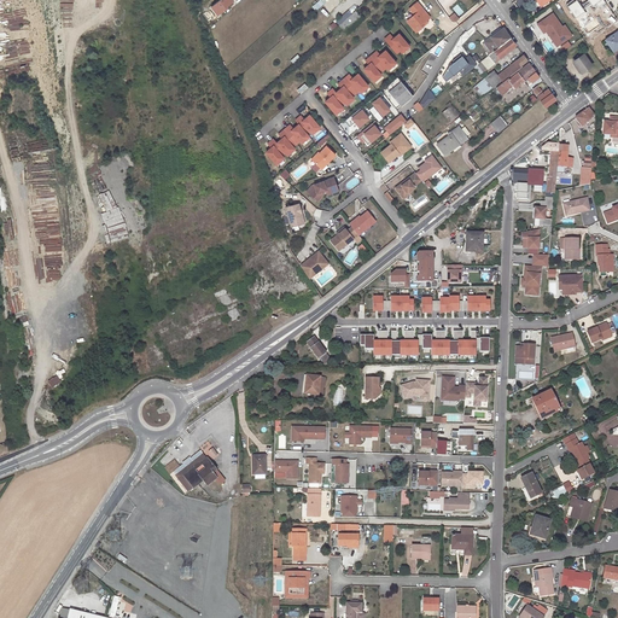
[(217,12),(233,0),(216,0),(211,5),(217,12)]
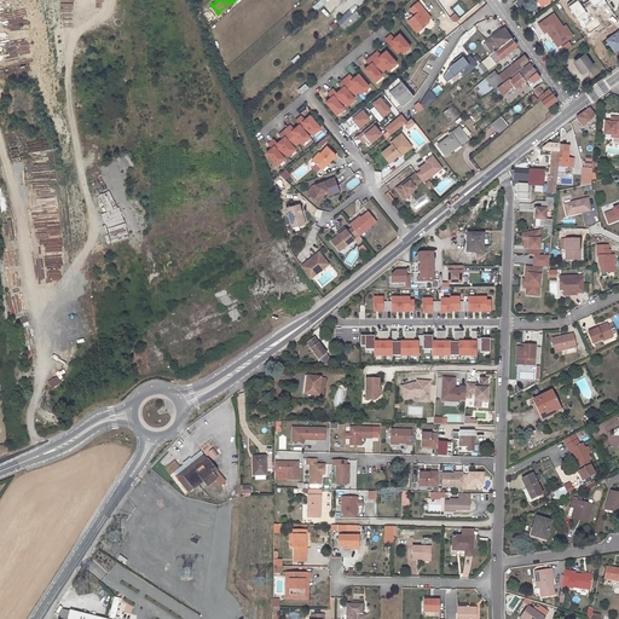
[(318,0),(312,6),(316,10),(328,0),(318,0)]
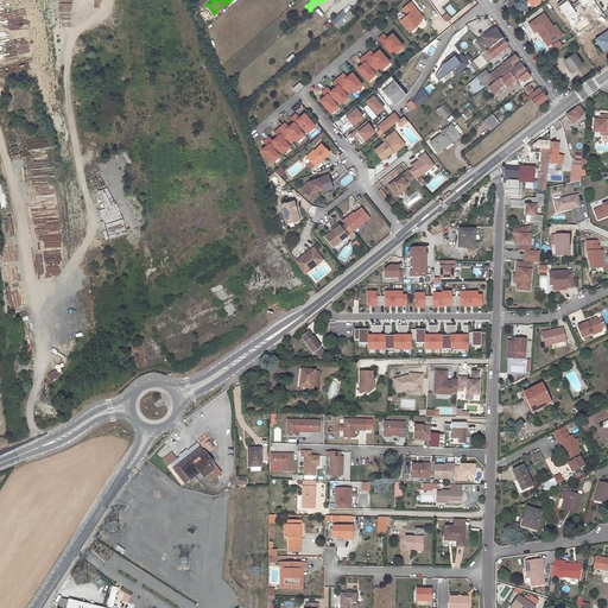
[(400,21),(410,32),(416,27),(415,25),(420,20),(413,12),(416,8),(411,2),(404,8),(409,14),(400,21)]
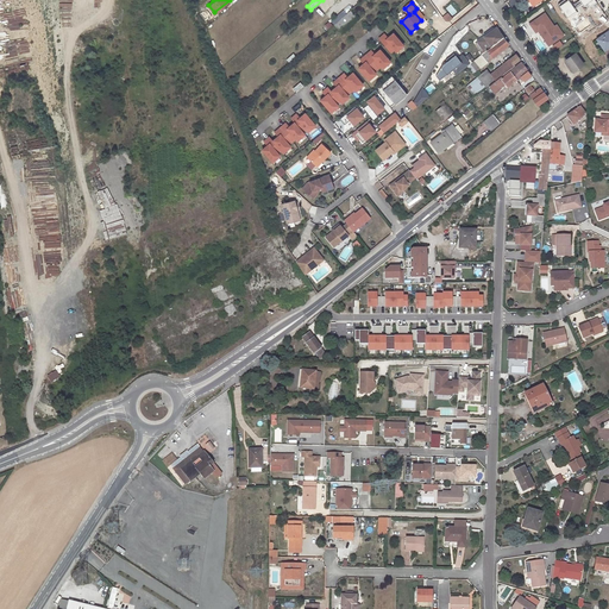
[(414,12),(421,20),(424,18),(416,8),(414,12)]
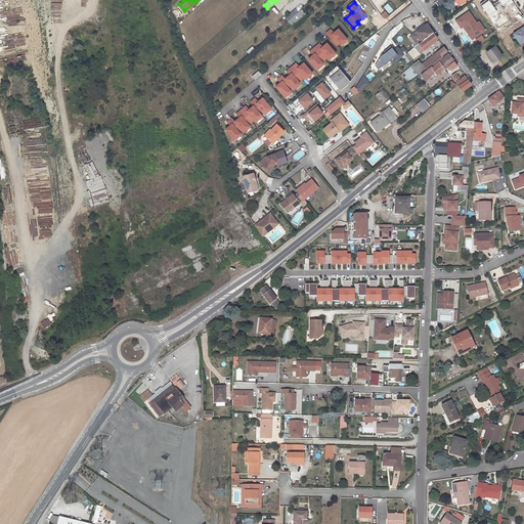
[(294,9),(285,17),(293,27),(306,14),(302,9),(298,13),(294,9)]
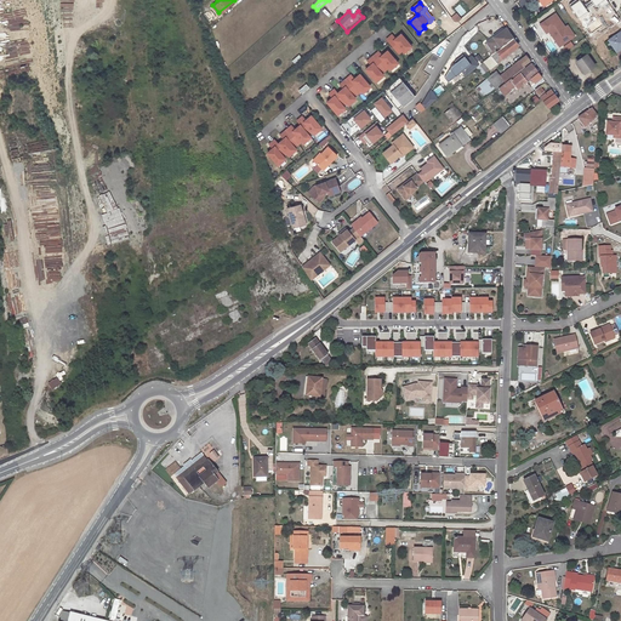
[(456,12),(450,18),(455,23),(461,18),(456,12)]
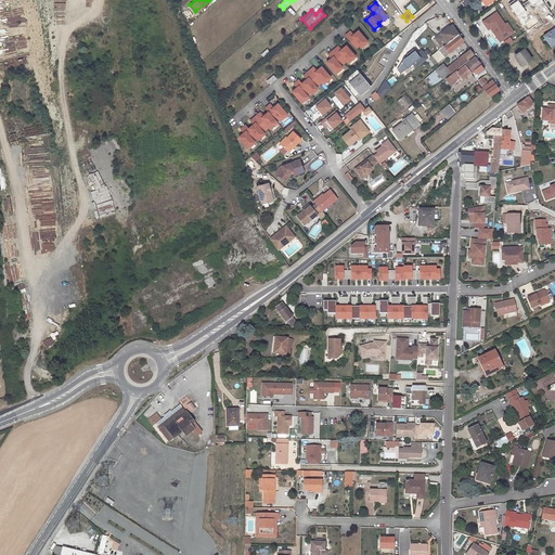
[(497,11),(482,21),(488,30),(490,28),(500,42),(514,33),(507,22),(505,23),(497,11)]
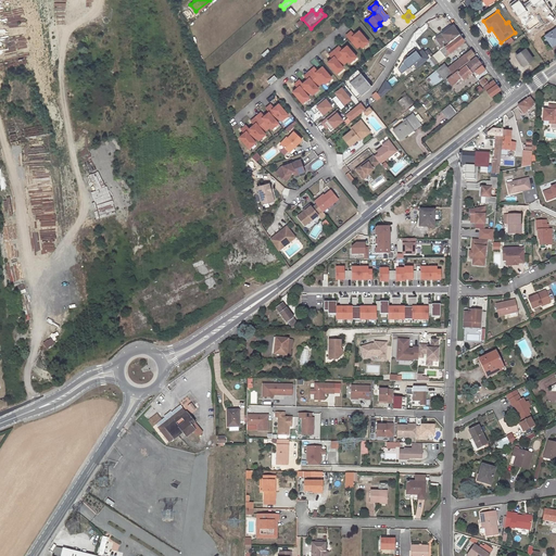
[(453,25),(438,37),(443,45),(441,46),(439,48),(440,50),(459,35),(459,34),(453,25)]
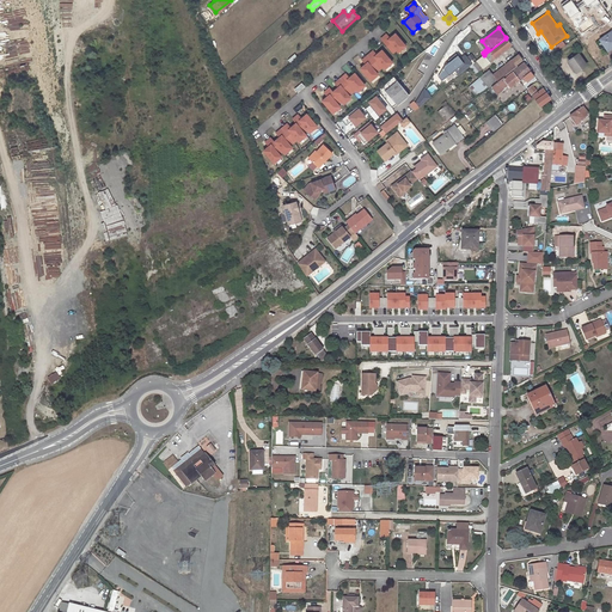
[(600,40),(606,49),(611,44),(611,32),(611,31),(600,40)]
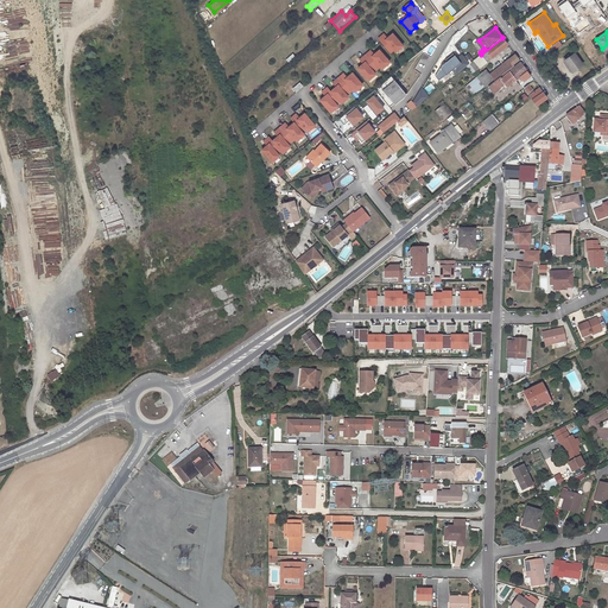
[(382,33),(377,38),(391,56),(403,46),(391,32),(386,37),(382,33)]
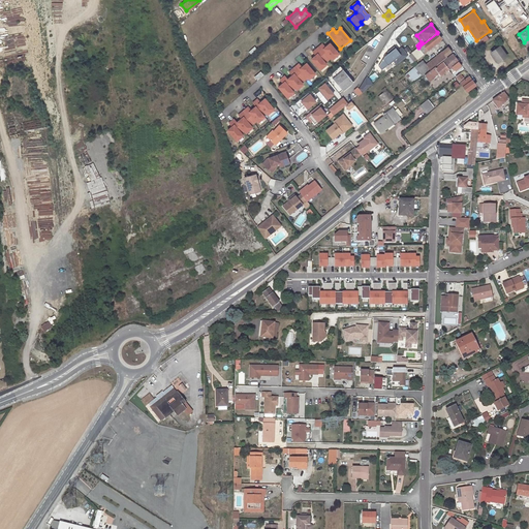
[(437,33),(418,48),(423,51),(424,50),(424,49),(426,47),(429,50),(441,38),(437,33)]
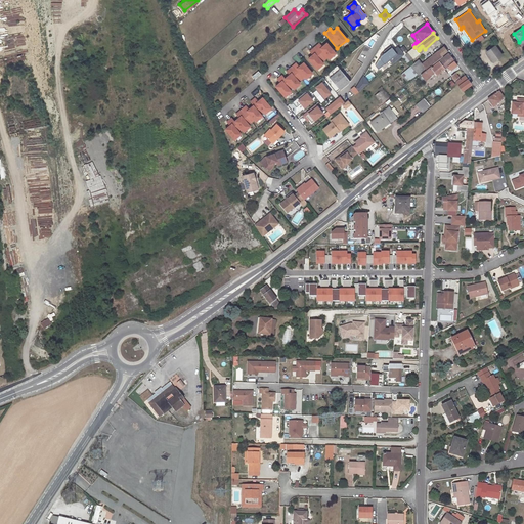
[(311,54),(305,59),(315,71),(335,54),(325,43),(321,46),(318,42),(308,51),(311,54)]
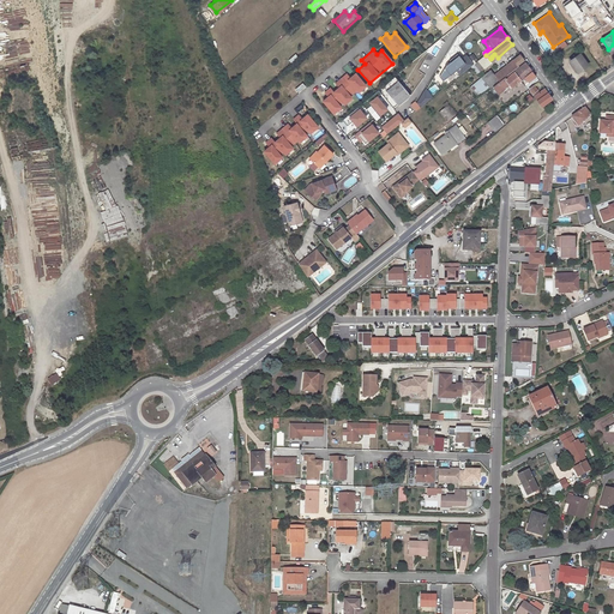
[(571,61),(578,71),(582,67),(583,68),(588,65),(579,54),(571,61)]
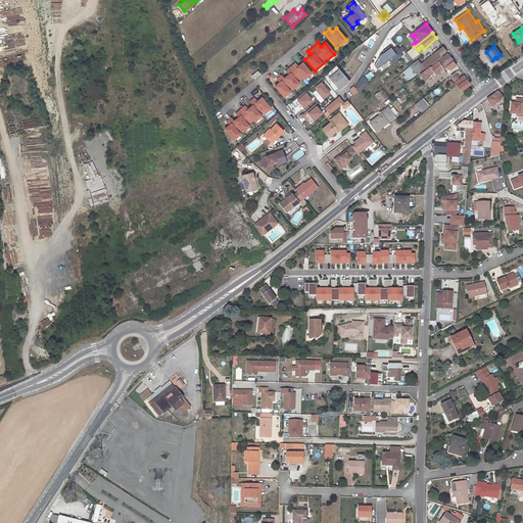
[(391,51),(389,48),(378,57),(373,65),(376,68),(387,60),(391,64),(402,55),(396,47),(391,51)]
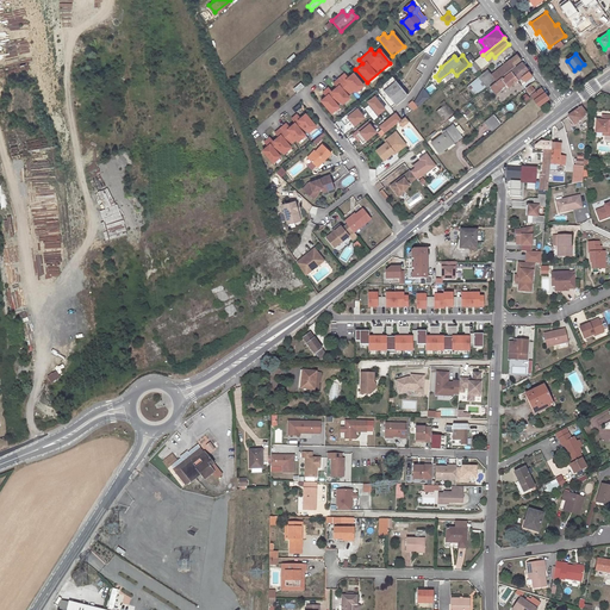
[(477,72),(487,63),(481,55),(470,63),(477,72)]
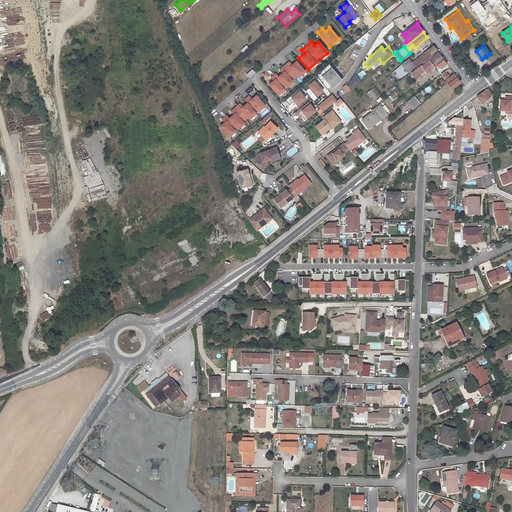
[(404,63),(411,72),(417,67),(417,68),(421,64),(428,59),(433,55),(432,54),(437,50),(433,46),(418,58),(417,58),(414,61),(413,62),(409,58),(404,63)]
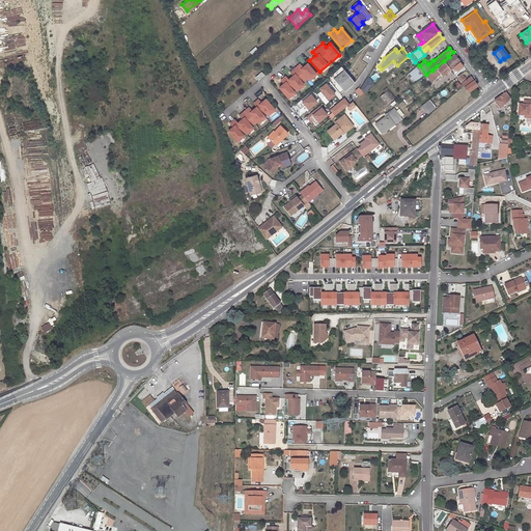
[(454,54),(445,62),(451,70),(460,62),(454,54)]
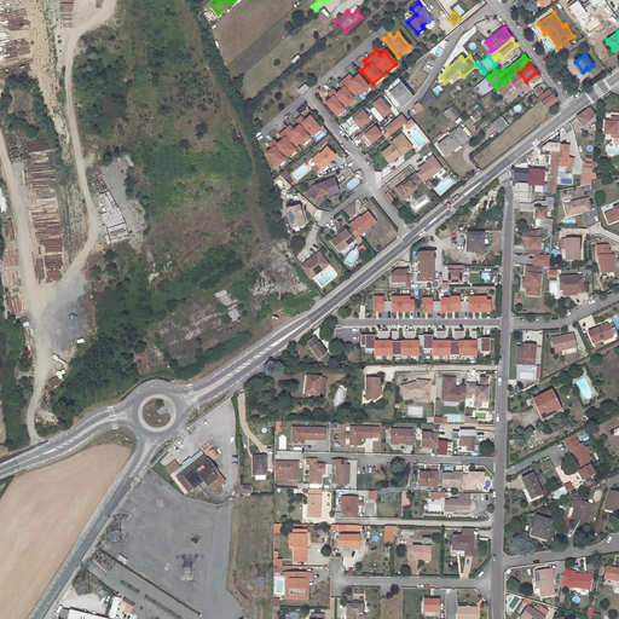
[(330,97),(324,103),(334,115),(368,86),(357,73),(352,76),(348,73),(336,84),(340,88),(334,92),(331,90),(328,93),(330,97)]
